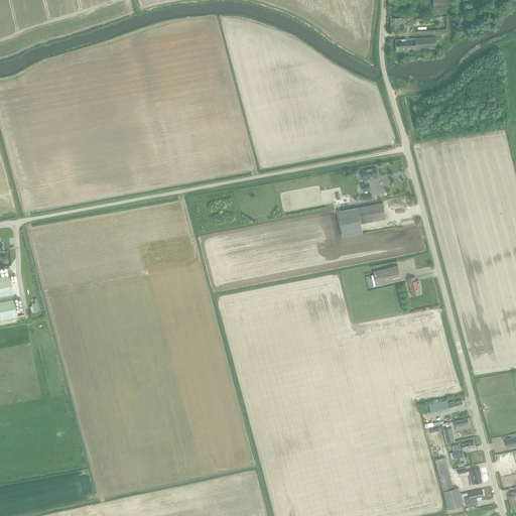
[(421,0),(426,11),(431,9),(426,0),(421,0)]
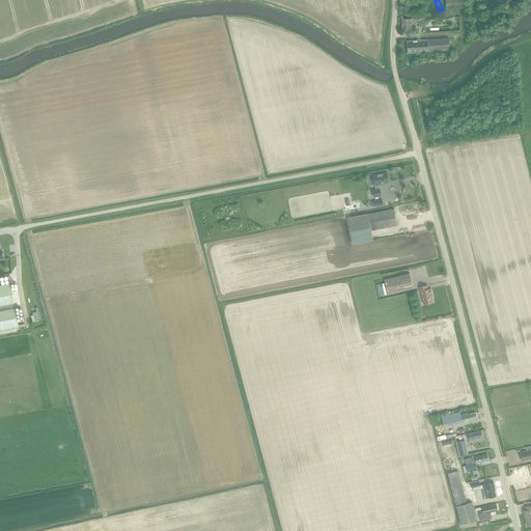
[(445,0),(446,9),(463,8),(462,0),(445,0)]
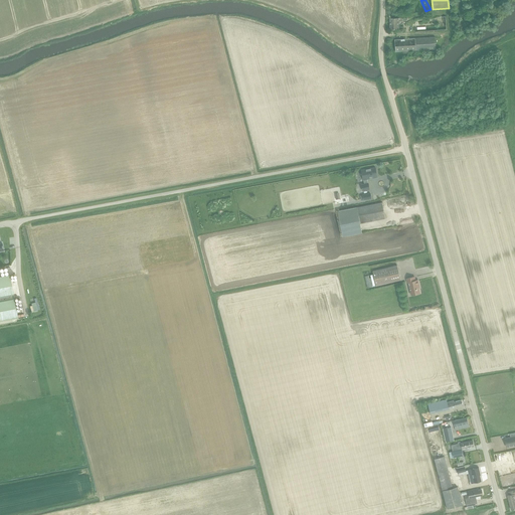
[(406,18),(394,18),(389,18),(389,29),(398,29),(398,21),(406,21),(406,18)]
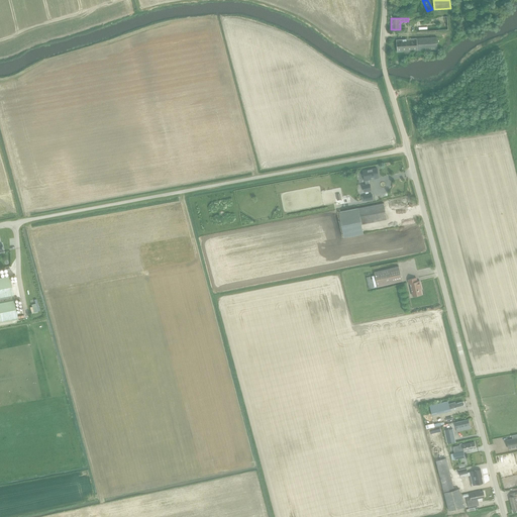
[(397,53),(402,52),(437,49),(437,37),(396,40),(397,53)]
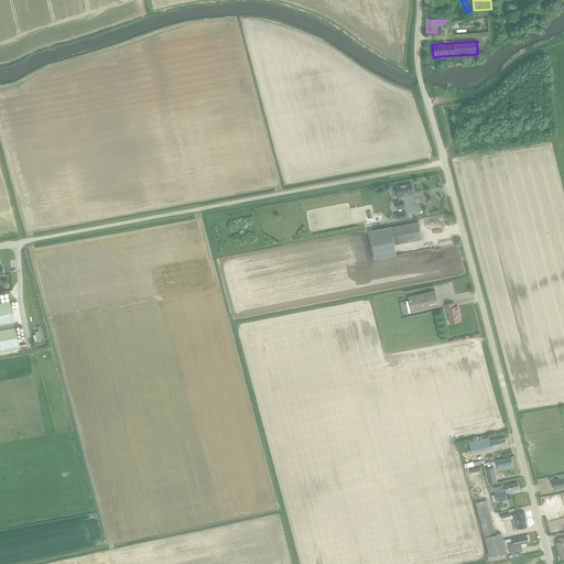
[(411,184),(396,186),(398,197),(399,202),(396,202),(398,209),(404,207),(403,201),(402,196),(413,194),(411,184)]
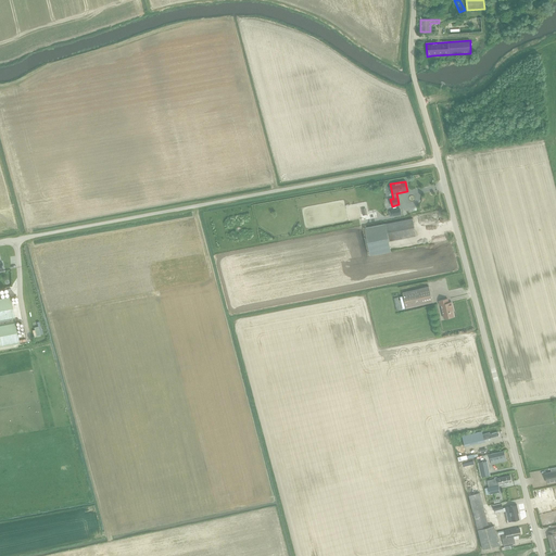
[(416,236),(413,219),(366,228),(370,255),(390,251),(389,241),(416,236)]
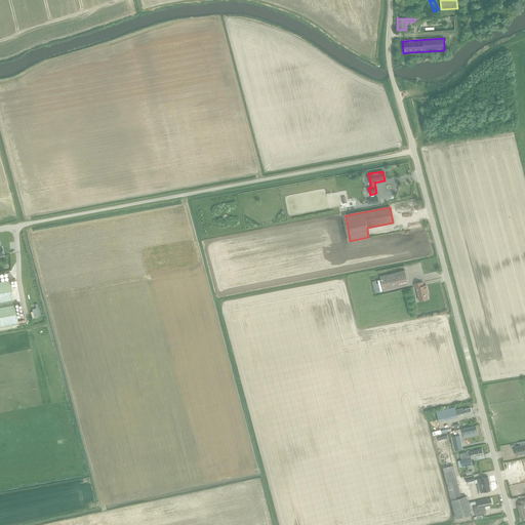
[(384,291),(403,287),(408,286),(405,271),(379,277),(384,291)]
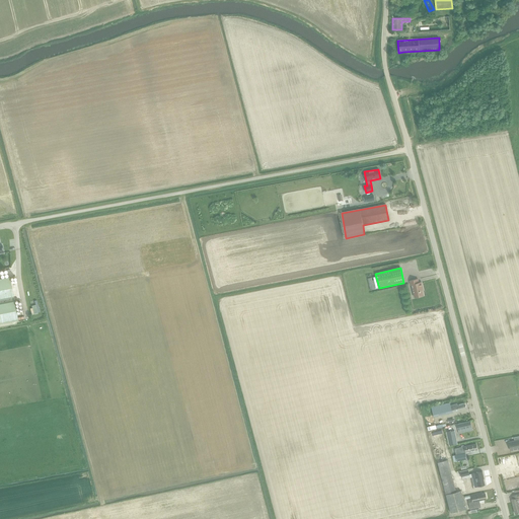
[(375,277),(368,279),(370,290),(378,289),(375,277)]
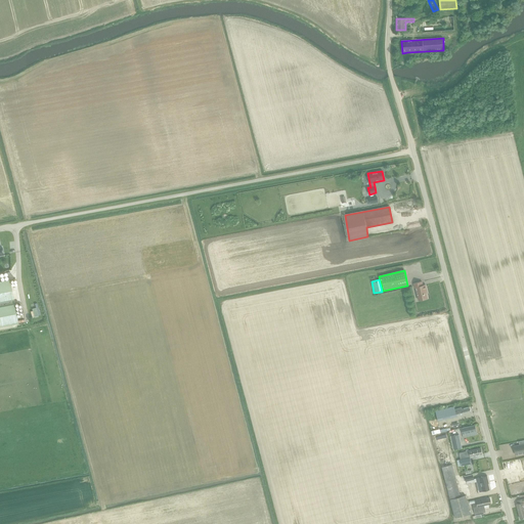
[(0,326),(16,323),(8,280),(0,281),(0,326)]
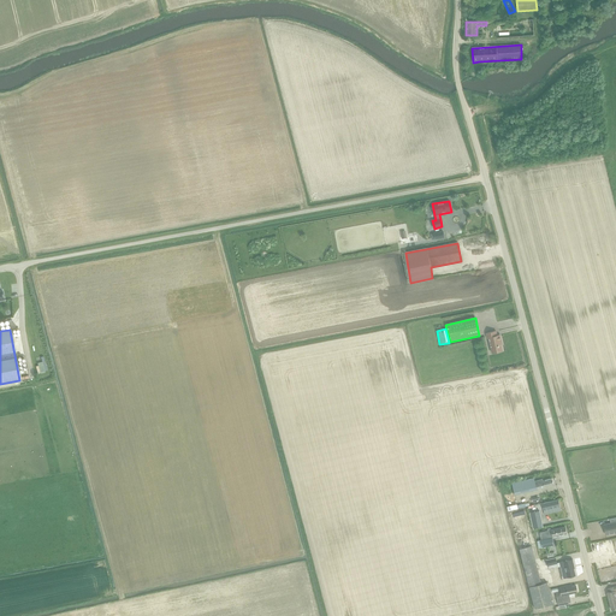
[(496,331),(490,332),(486,333),(487,338),(489,338),(492,353),(503,350),(501,341),(502,341),(501,335),(497,336),(496,331)]
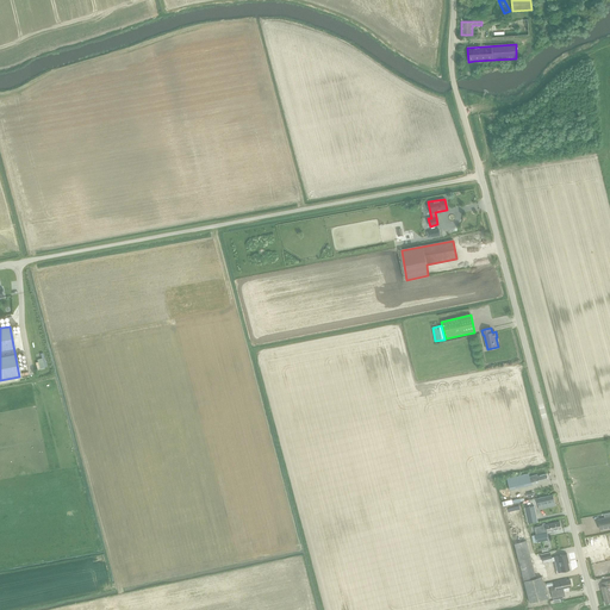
[(529,473),(506,478),(510,491),(541,483),(542,481),(548,480),(546,474),(541,475),(537,477),(537,475),(537,474),(530,477),(529,473)]
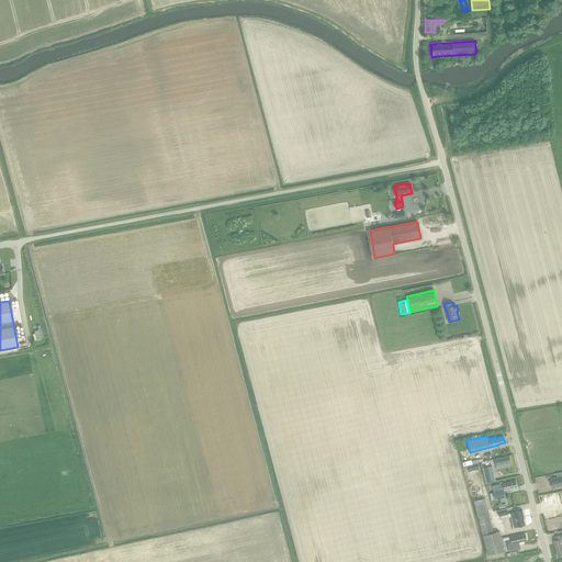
[(496,465),(505,463),(510,462),(509,457),(494,460),(496,465)]
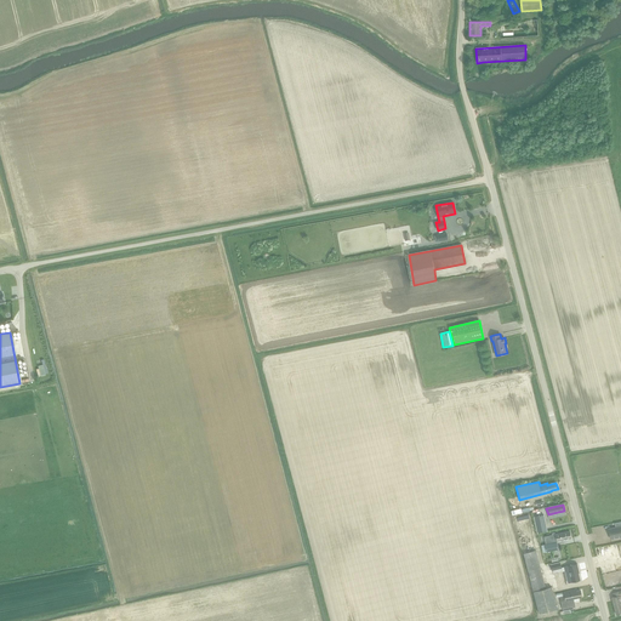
[(543,516),(534,518),(537,533),(547,531),(543,516)]
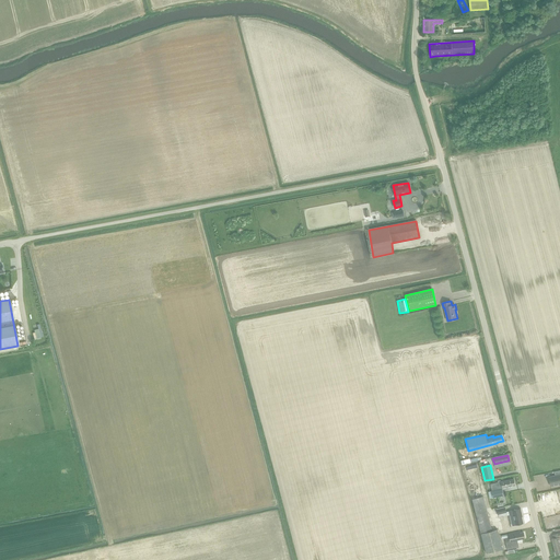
[(468,471),(473,490),(481,489),(477,469),(468,471)]
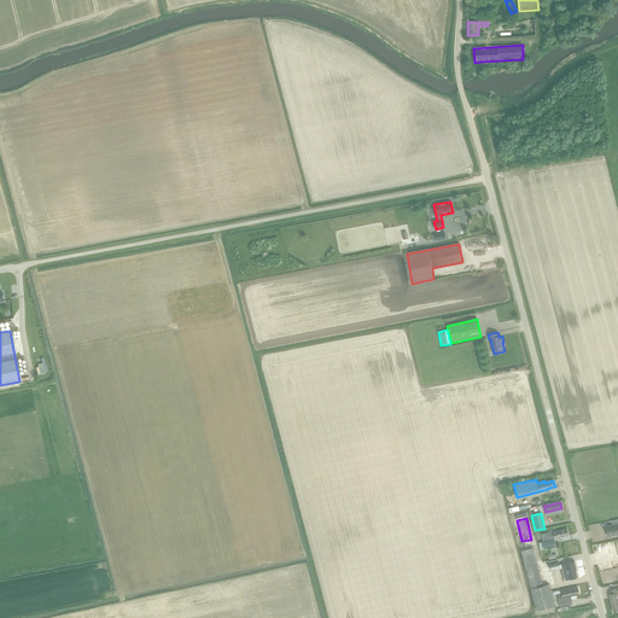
[(607,537),(617,535),(617,519),(612,520),(612,525),(605,526),(607,537)]
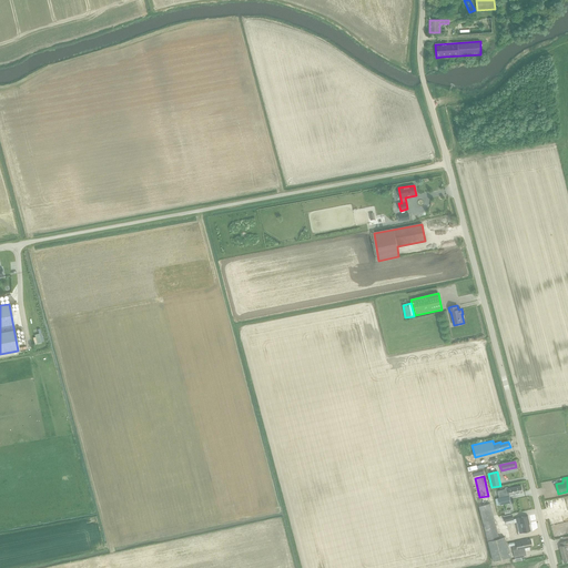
[(499,497),(503,496),(523,492),(520,486),(498,492),(499,497)]
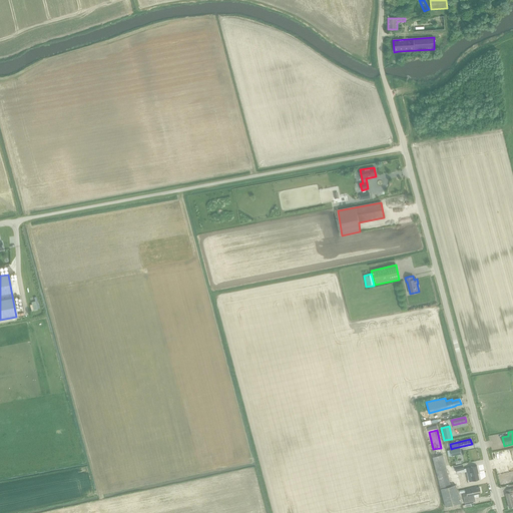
[(460,448),(450,450),(447,451),(448,457),(451,456),(451,457),(462,455),(460,448)]
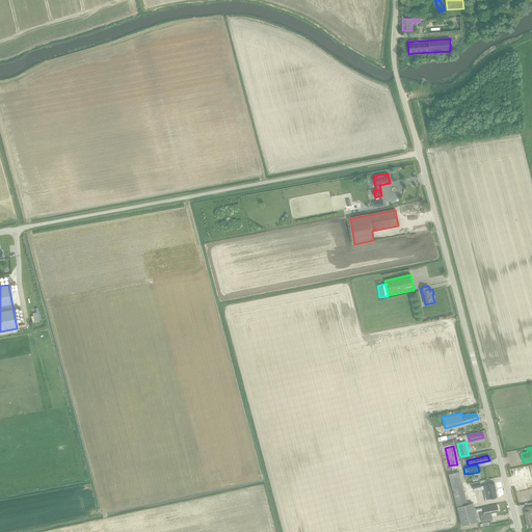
[(459,472),(449,475),(462,526),(478,522),(473,503),(468,505),(459,472)]
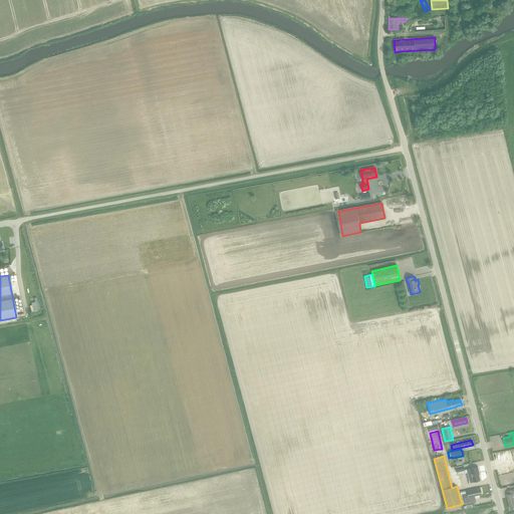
[(477,465),(467,467),(470,481),(481,478),(479,471),(477,465)]
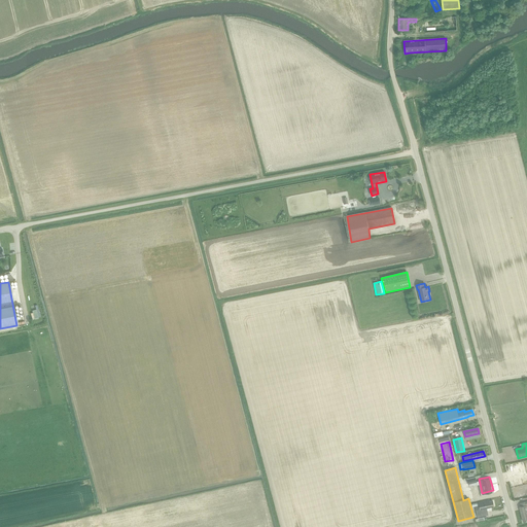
[(478,517),(483,516),(488,515),(487,507),(494,506),(493,501),(489,502),(488,500),(479,502),(479,506),(476,507),(478,517)]
